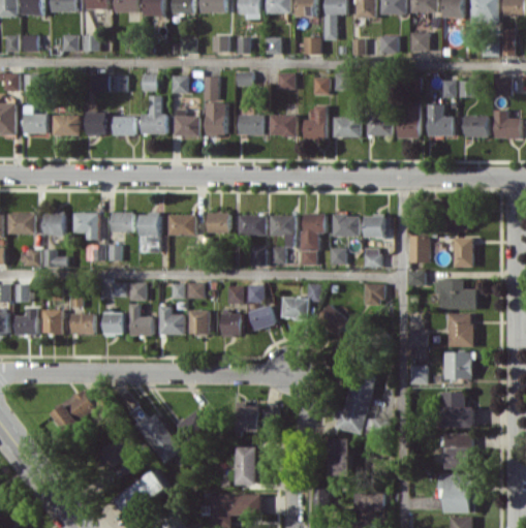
[(0,17),(17,17),(17,0),(0,0),(0,17)]
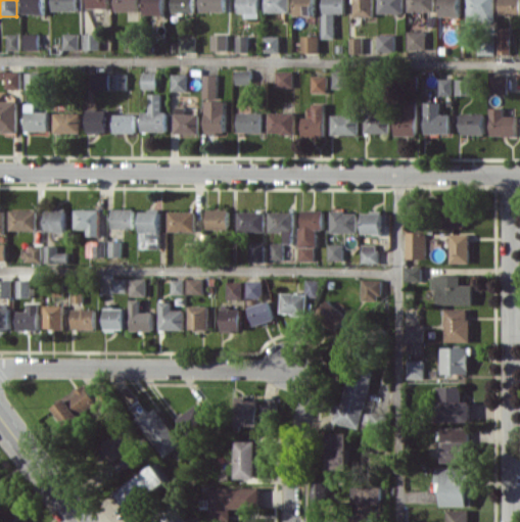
[(42,0),(22,0),(22,14),(42,14),(42,0)]
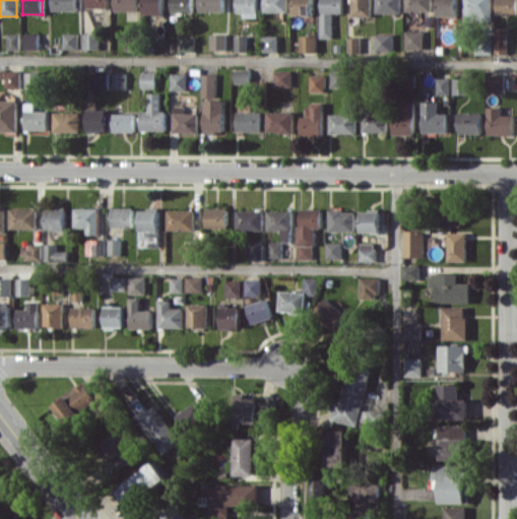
[(75,11),(74,0),(49,0),(50,11),(75,11)]
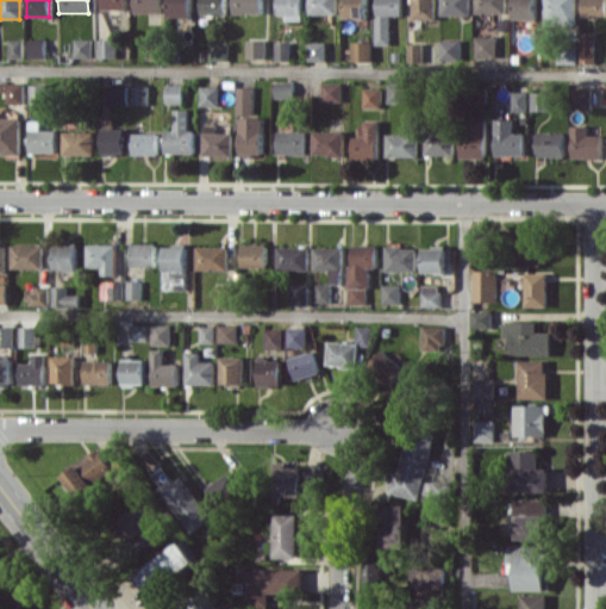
[(124,0),(99,0),(100,10),(125,10),(124,0)]
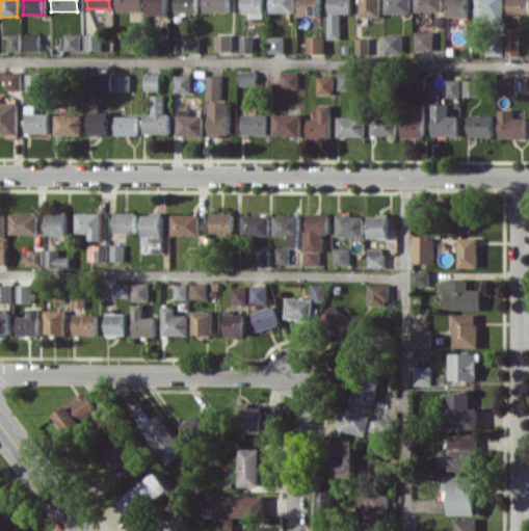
[(114,0),(115,11),(138,11),(138,0),(114,0)]
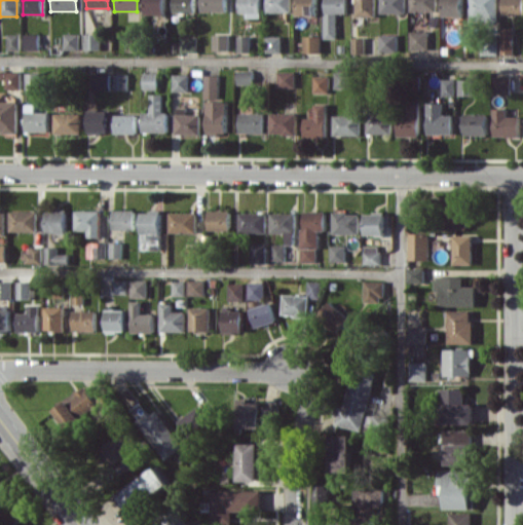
[(162,0),(143,0),(144,16),(162,16),(162,0)]
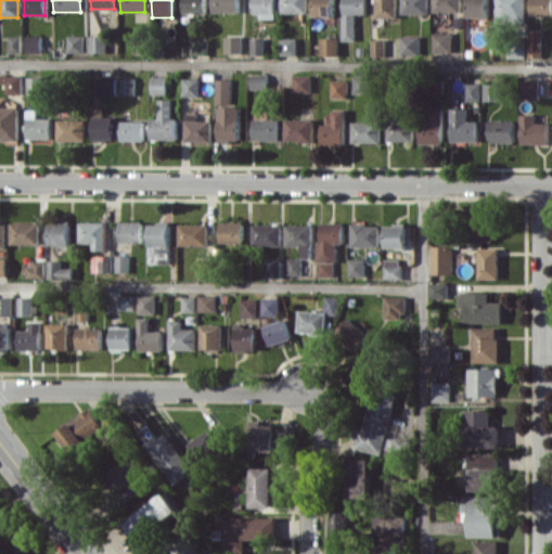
[(204,14),(204,0),(180,0),(180,13),(204,14)]
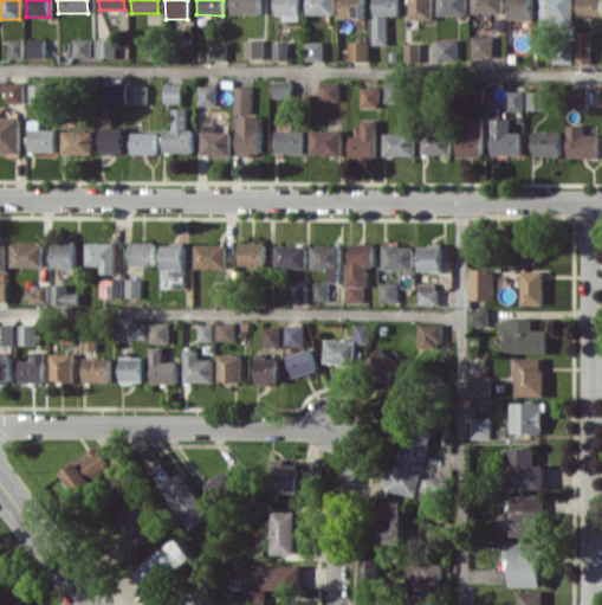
[(258,0),(230,0),(230,14),(258,14),(258,0)]
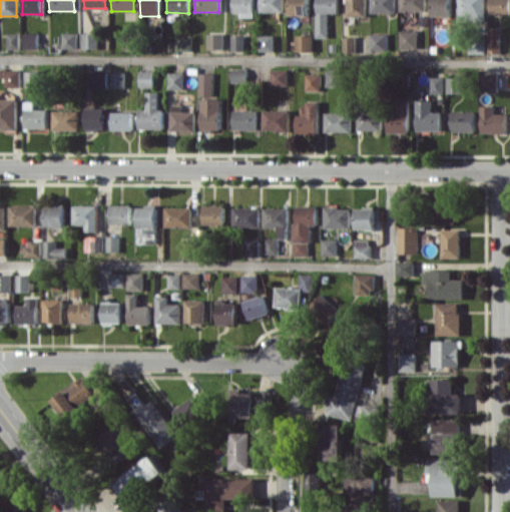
[(252,16),(251,0),(230,0),(230,16),(252,16)]
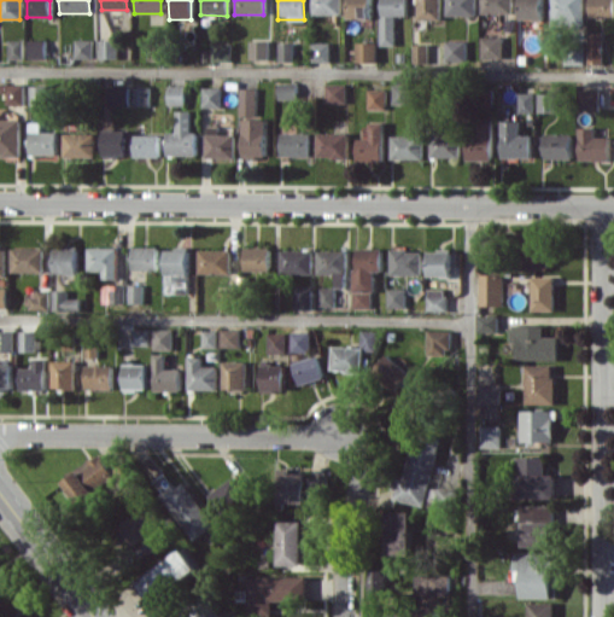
[(339,0),(310,0),(311,16),(340,15),(339,0)]
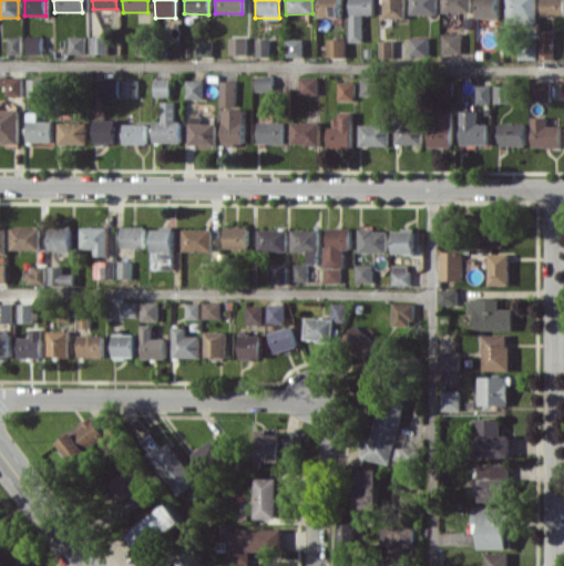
[(338,0),(317,0),(318,17),(339,17),(338,0)]
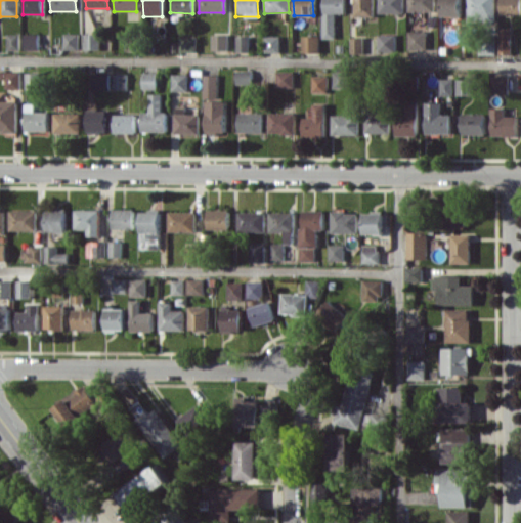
[(343,14),(343,0),(320,0),(320,39),(333,39),(334,13),(343,14)]
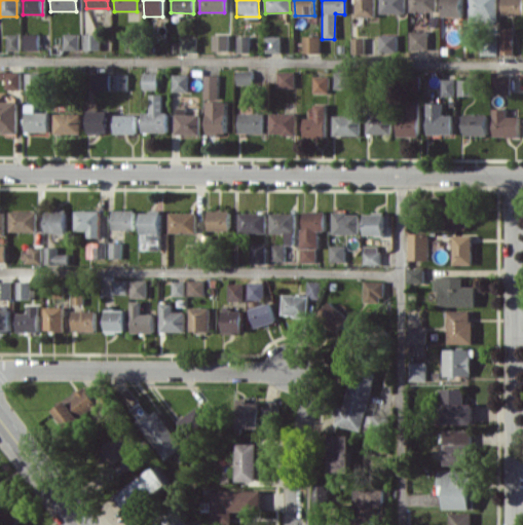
[(374,16),(373,0),(353,0),(353,17),(374,16)]
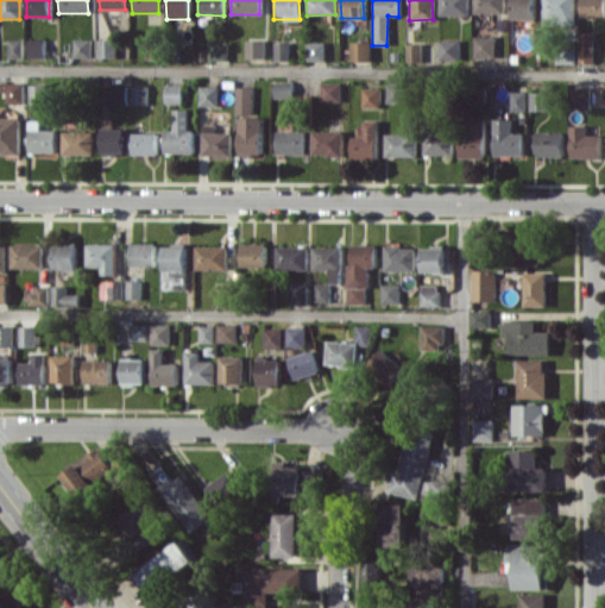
[(438,0),(438,16),(466,17),(466,0),(438,0)]
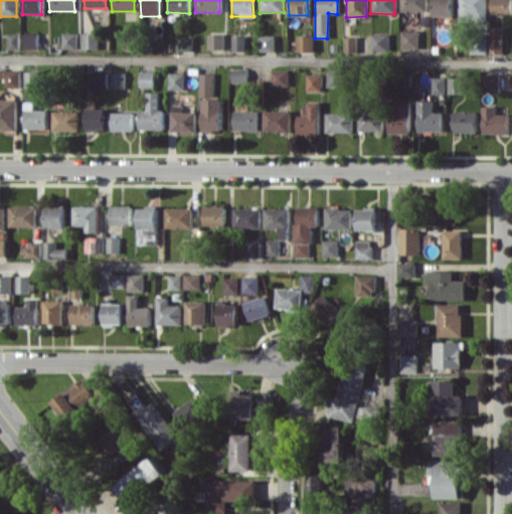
[(399,0),(399,11),(425,12),(425,0),(399,0)]
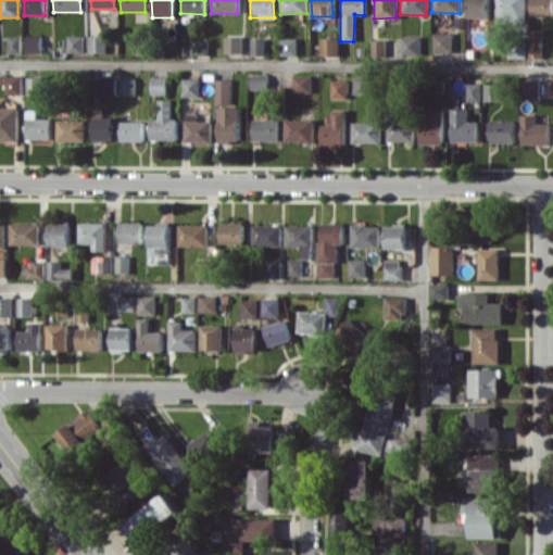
[(487,17),(486,0),(465,0),(466,17),(487,17)]
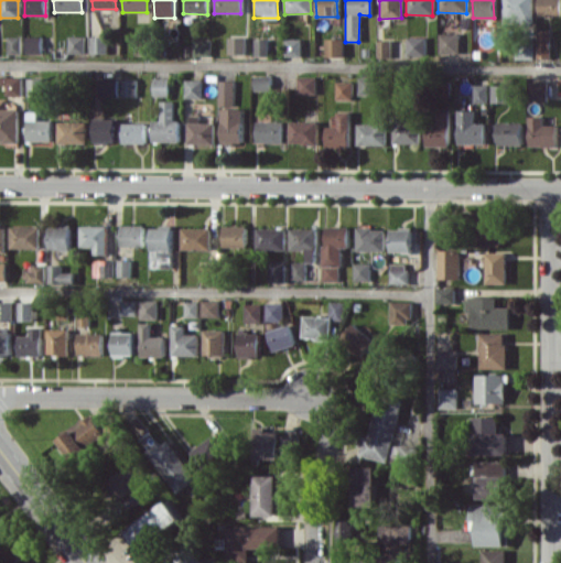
[(502,0),(502,24),(530,24),(530,0),(502,0)]
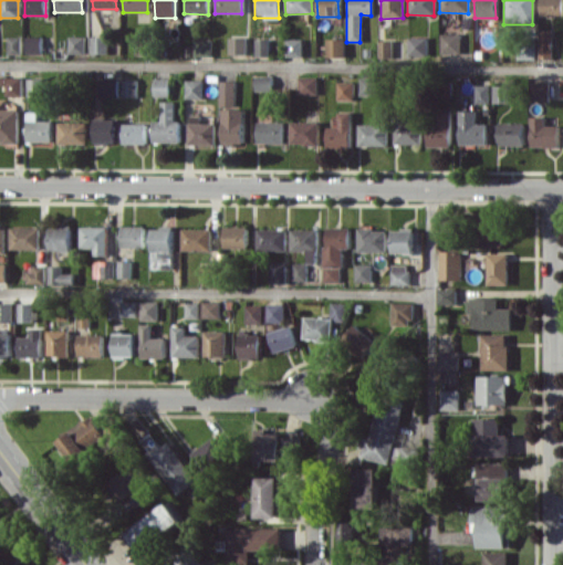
[(562,16),(561,0),(538,0),(539,16),(562,16)]
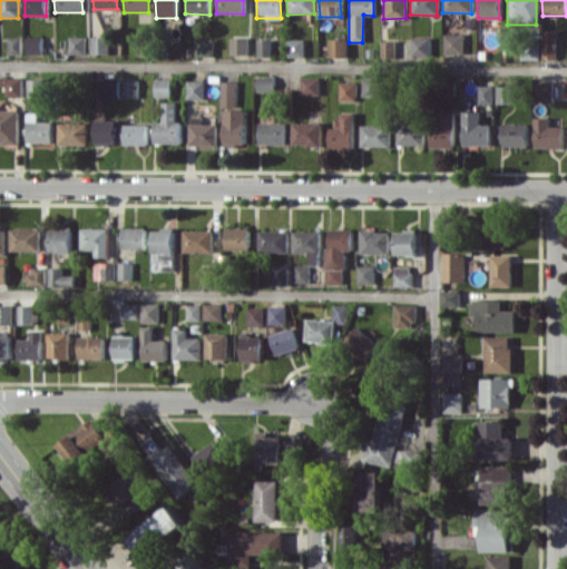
[(539,59),(554,60),(554,31),(540,31),(539,59)]
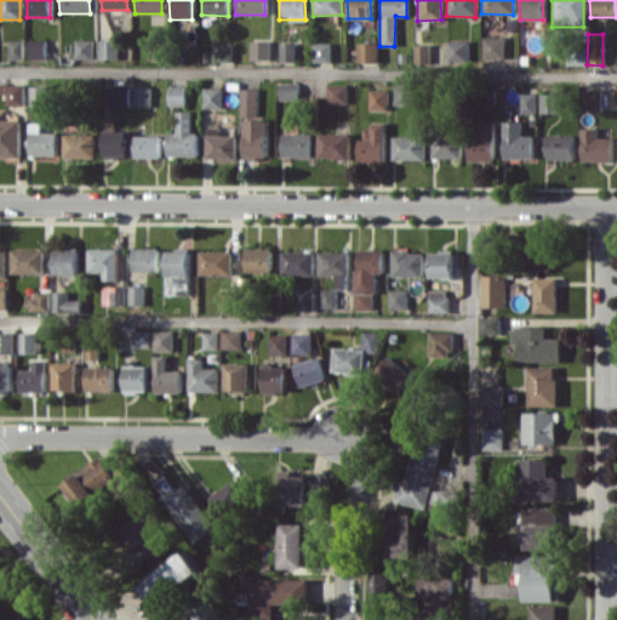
[(480,70),(490,70),(490,60),(503,60),(502,37),(479,38),(480,70)]
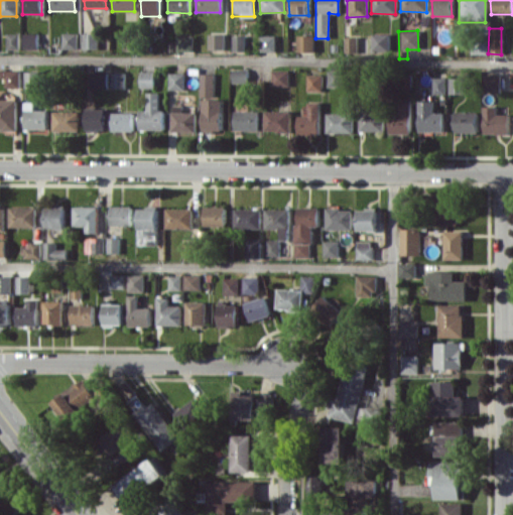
[(5,49),(16,49),(16,33),(4,33),(5,49)]
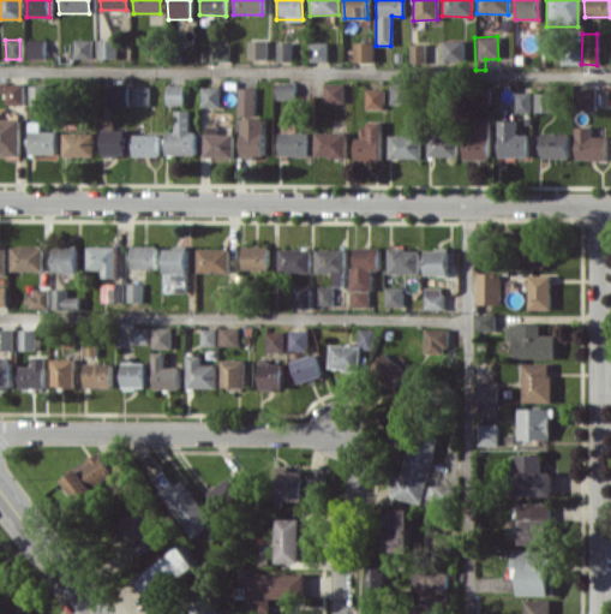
[(42,59),(42,40),(25,41),(25,60),(42,59)]
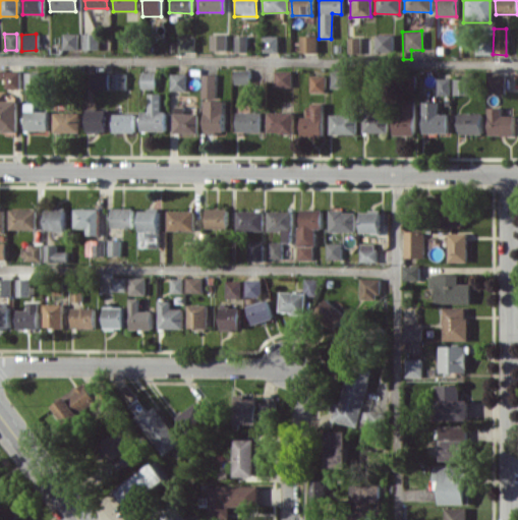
[(98,51),(98,35),(81,34),(81,51),(98,51)]
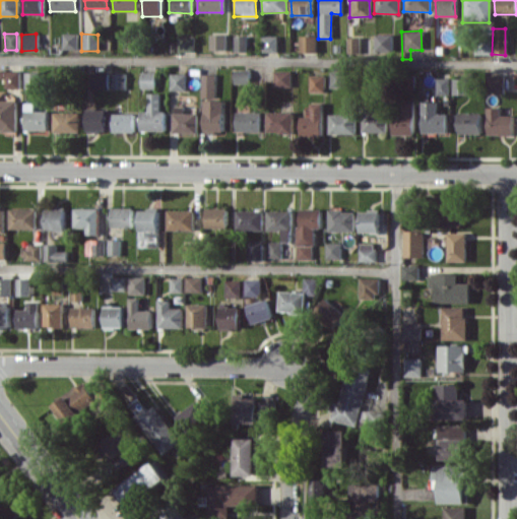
[(75,35),(61,35),(60,51),(75,51),(75,35)]
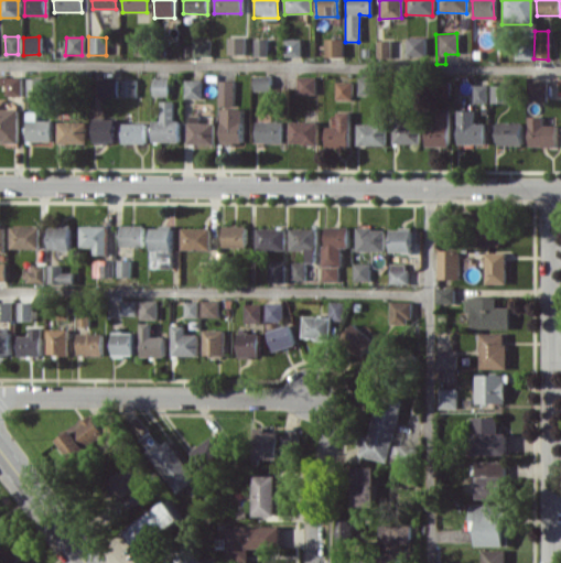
[(225,54),(244,54),(244,38),(225,38),(225,54)]
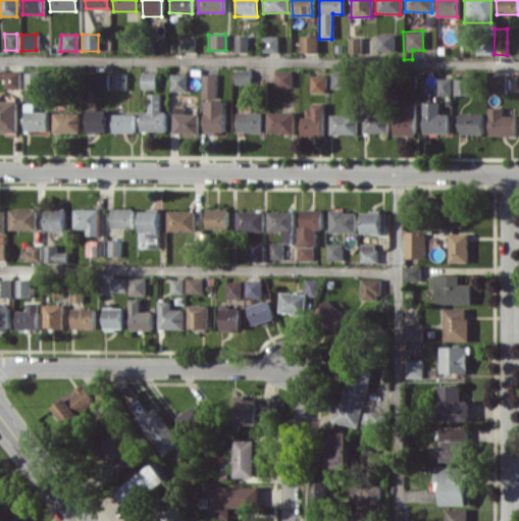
[(392,52),(392,35),(374,36),(374,52),(392,52)]
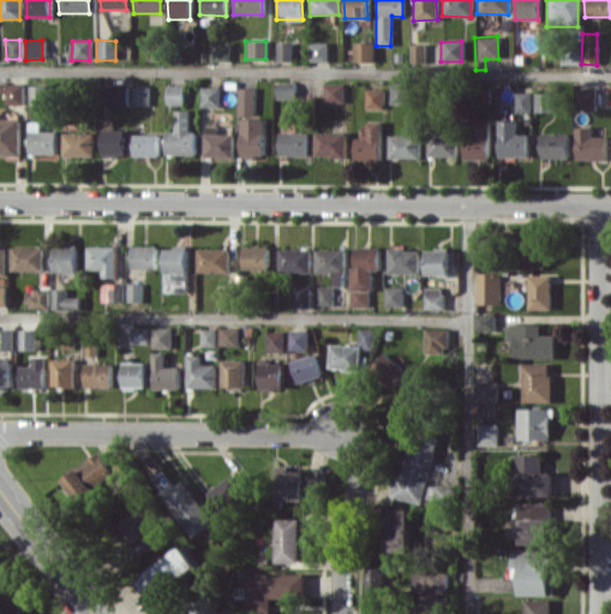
[(309,42),(309,61),(325,63),(327,43),(309,42)]
